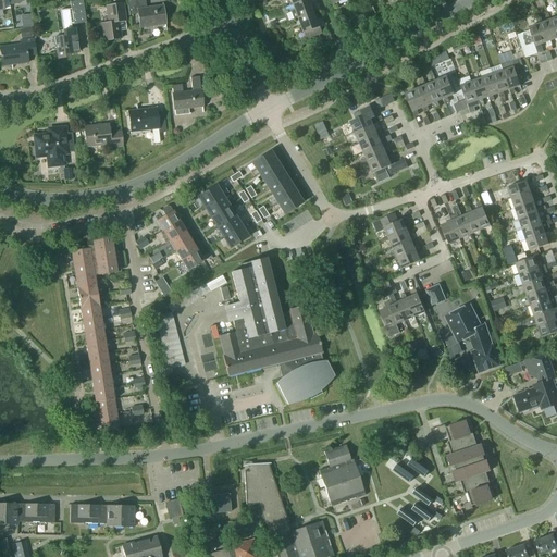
[(75,28),(72,28),(71,24),(86,22),(83,0),(75,0),(71,1),(72,8),(60,10),(64,36),(53,37),(54,45),(57,44),(59,58),(69,57),(67,53),(78,52),(75,28)]
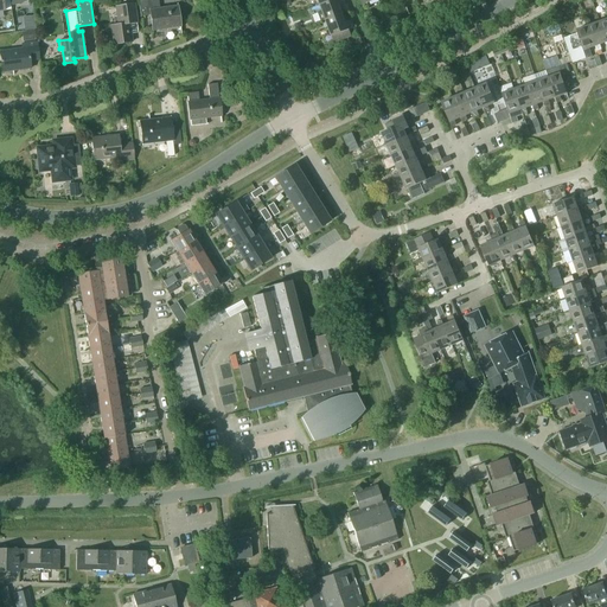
[(152,31),(180,26),(178,6),(159,8),(158,0),(138,0),(141,17),(149,16),(152,31)]
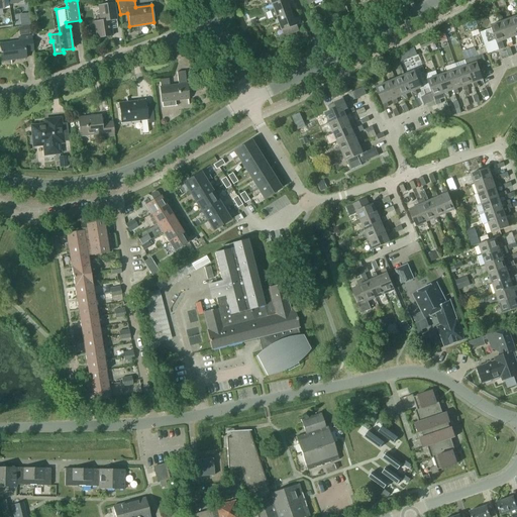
[(295,2),(293,0),(283,0),(273,4),(278,17),(292,12),(289,4),(295,2)]
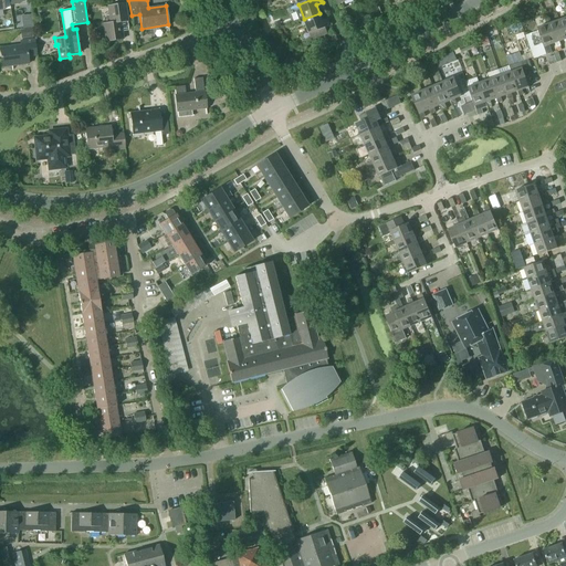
[(121,23),(127,22),(125,3),(107,6),(109,23),(103,23),(105,42),(123,39),(121,23)]
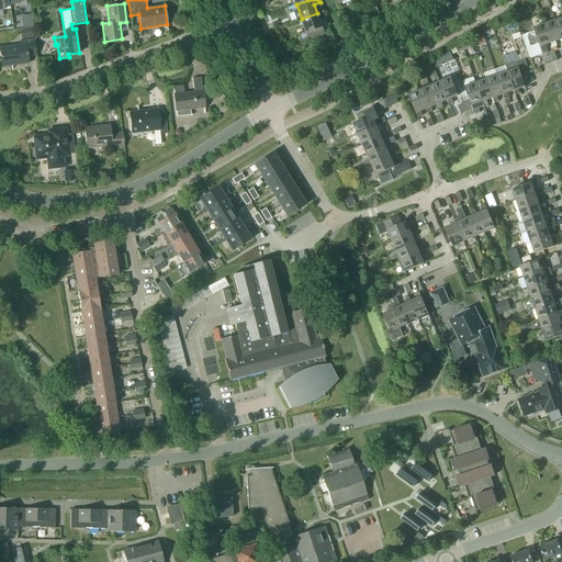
[(377,6),(371,8),(374,17),(380,14),(377,6)]
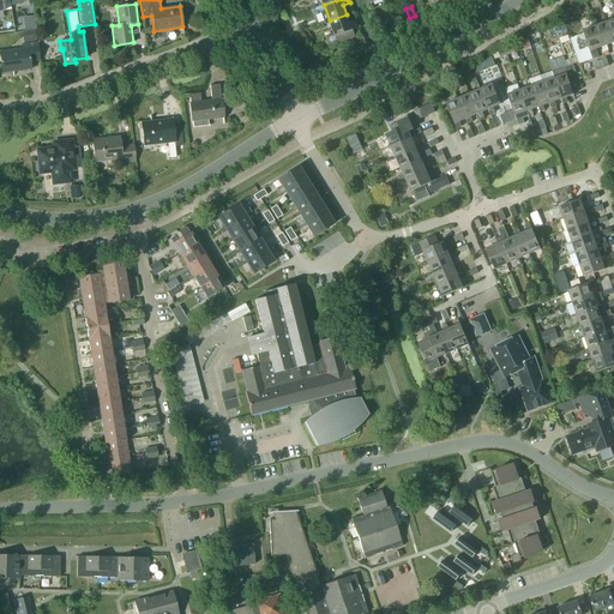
[(405,8),(399,11),(403,20),(409,18),(405,8)]
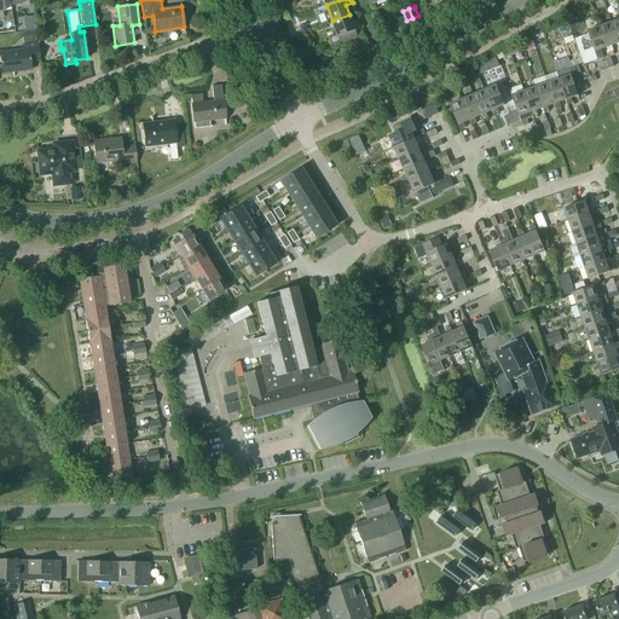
[(333,21),(339,36),(341,44),(359,36),(356,30),(362,28),(359,21),(353,23),(350,15),(333,21)]
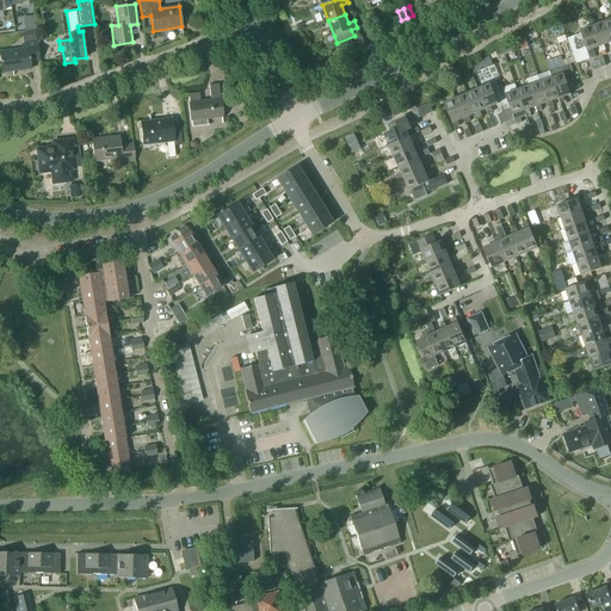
[(604,44),(610,42),(604,22),(592,25),(599,45),(602,51),(605,49),(604,44)]
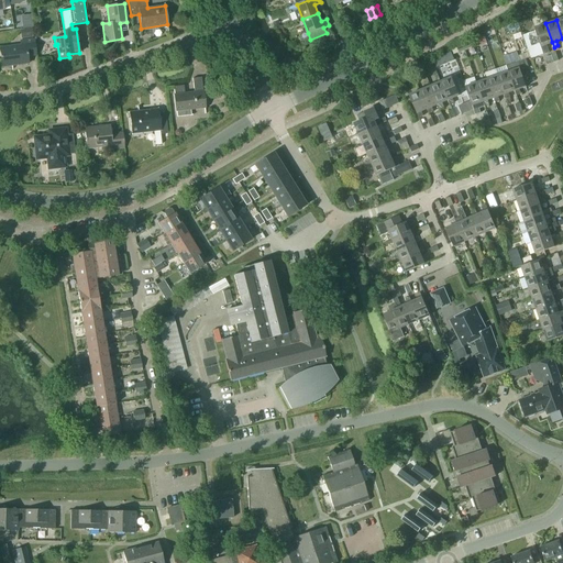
[(545,45),(552,42),(545,23),(534,28),(536,31),(528,33),(532,46),(540,43),(543,51),(548,50),(545,45)]
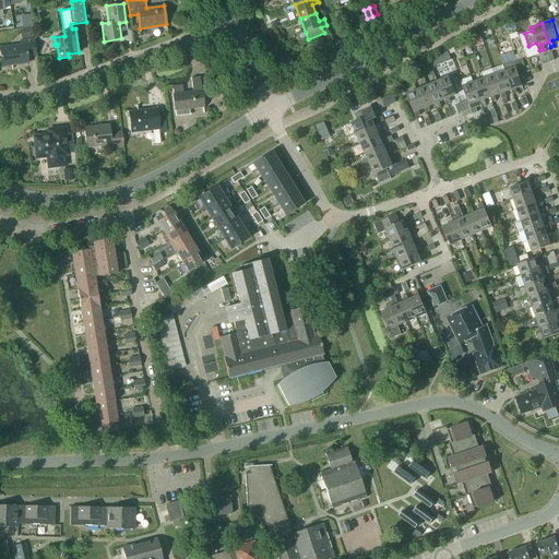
[(20,30),(21,38),(33,36),(32,27),(20,30)]
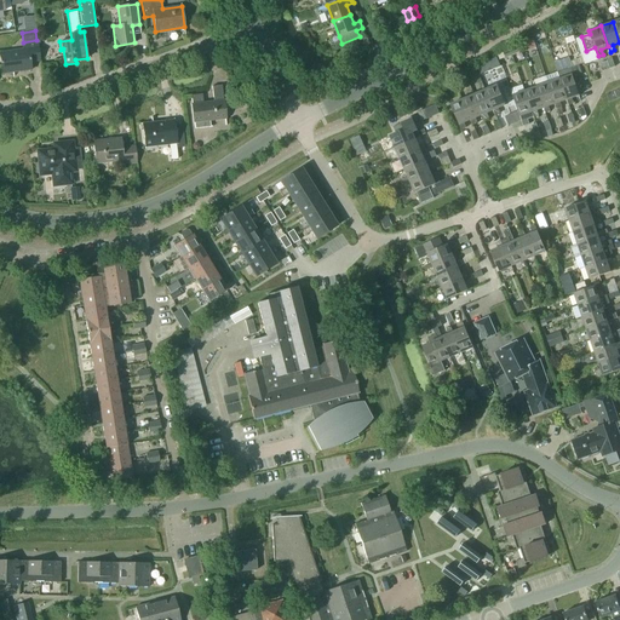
[(368,38),(360,40),(363,47),(371,45),(368,38)]
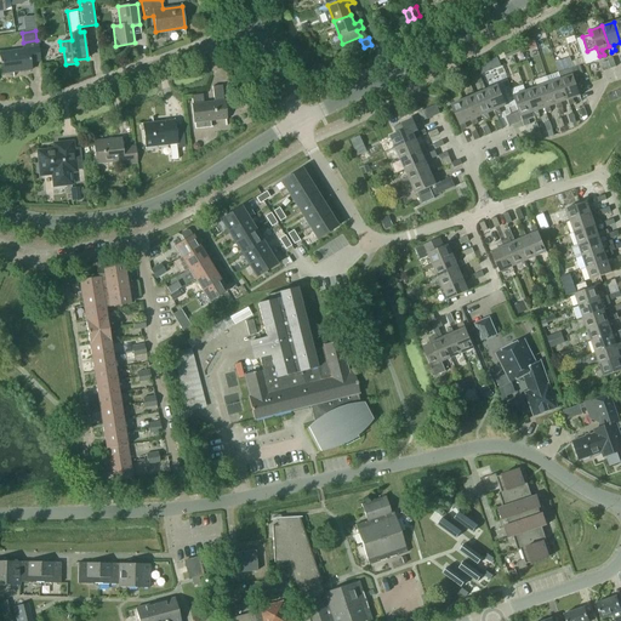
[(30,62),(40,61),(38,43),(27,44),(28,49),(0,52),(0,55),(3,74),(32,69),(30,62)]
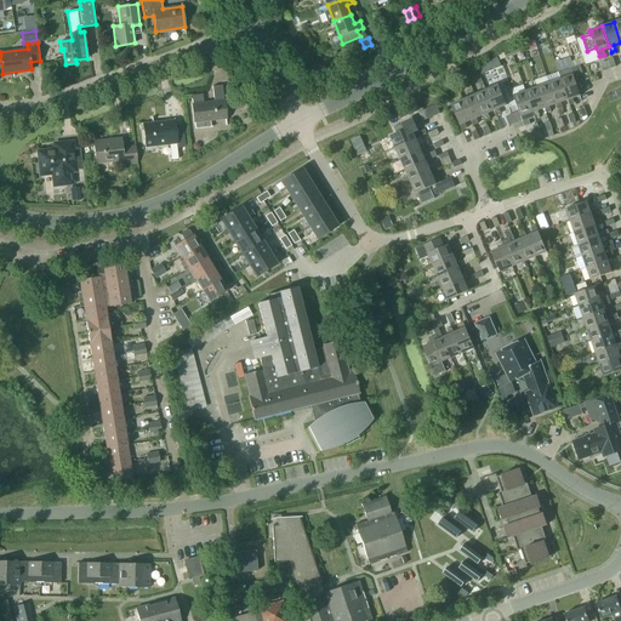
[(580,64),(570,68),(575,81),(585,78),(580,64)]
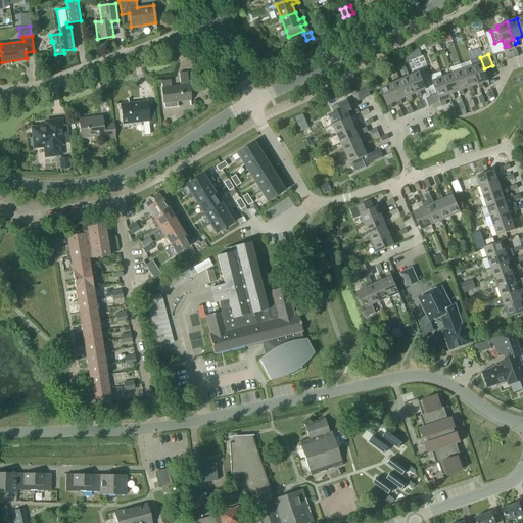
[(472,66),(478,84),(480,88),(483,87),(481,83),(488,80),(484,68),(480,57),(470,60),(472,66)]
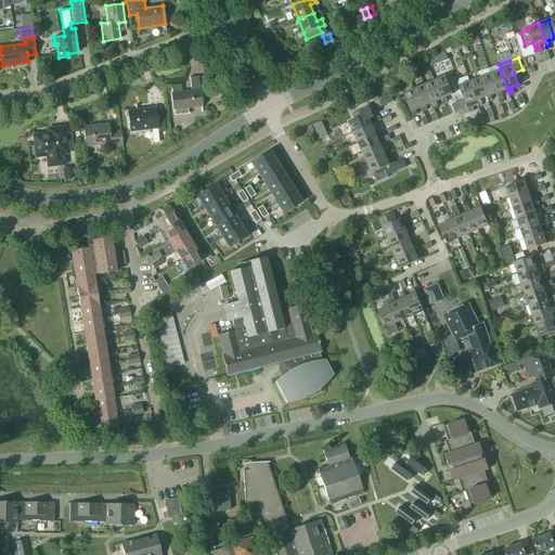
[(491,74),(498,92),(499,98),(502,95),(501,91),(507,89),(501,71),(491,74)]
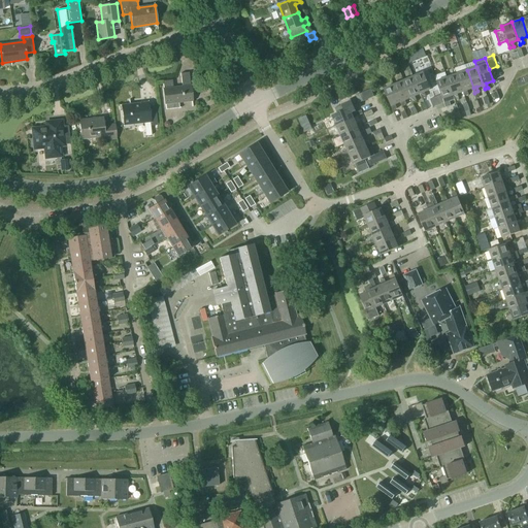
[(457,74),(463,92),(464,96),(468,95),(467,90),(473,88),(467,70),(457,74)]
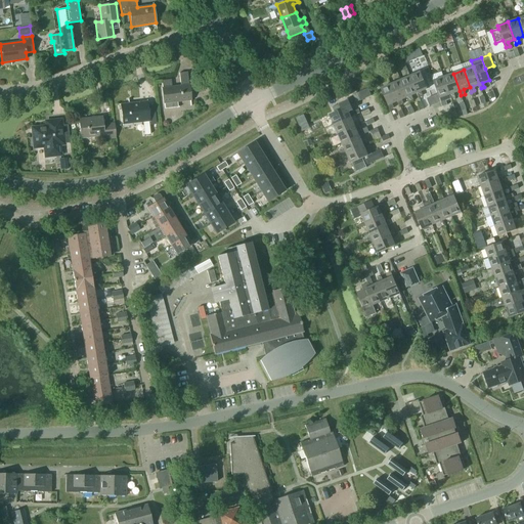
[(177,101),(190,100),(187,72),(179,73),(180,86),(171,87),(170,79),(162,80),(165,108),(178,107),(177,101)]
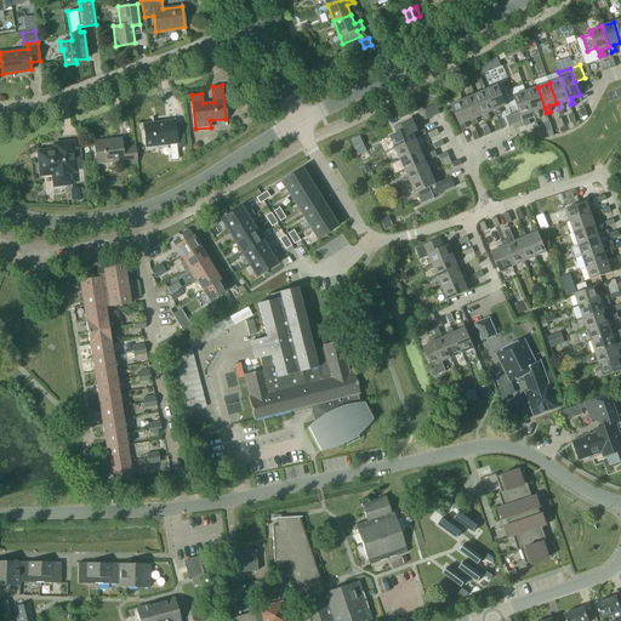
[(499,85),(486,90),(495,110),(497,115),(501,113),(500,108),(507,104),(499,85)]
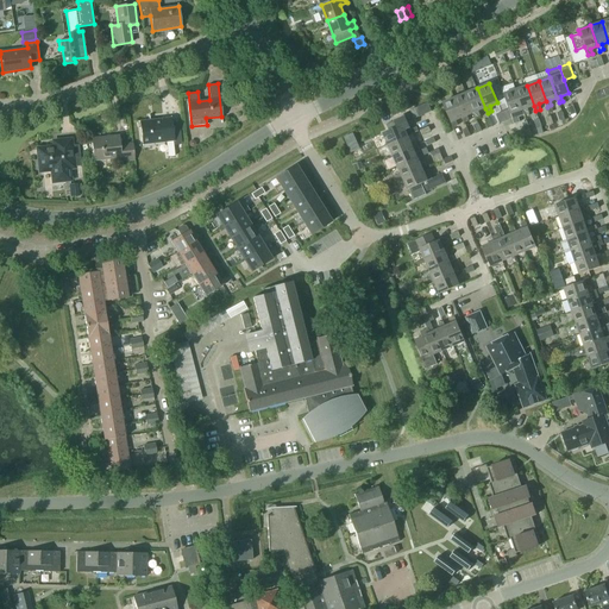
[(527,86),(515,89),(525,114),(528,113),(527,108),(534,106),(527,86)]
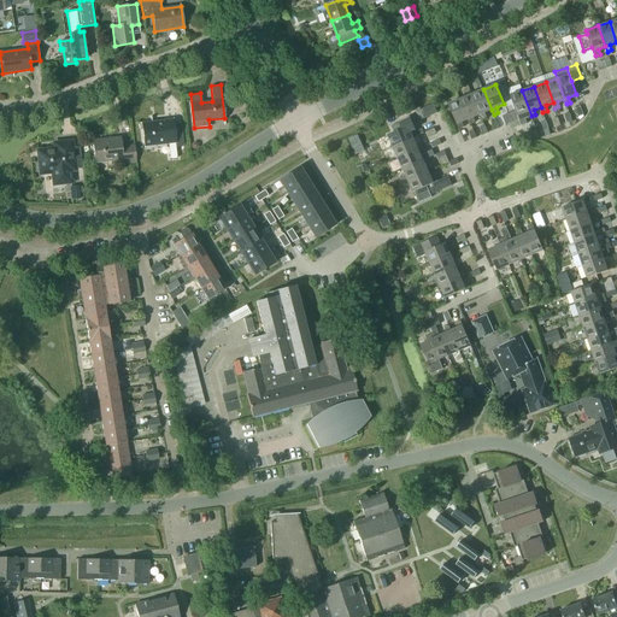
[(483,89),(472,94),(481,115),(483,119),(487,117),(485,112),(492,110),(483,89)]
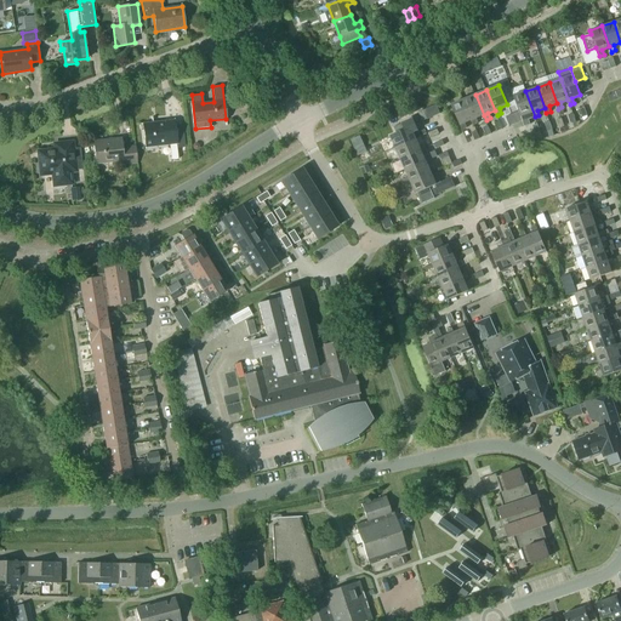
[(522,121),(524,126),(530,125),(528,119),(535,117),(525,91),(513,96),(519,112),(522,121)]
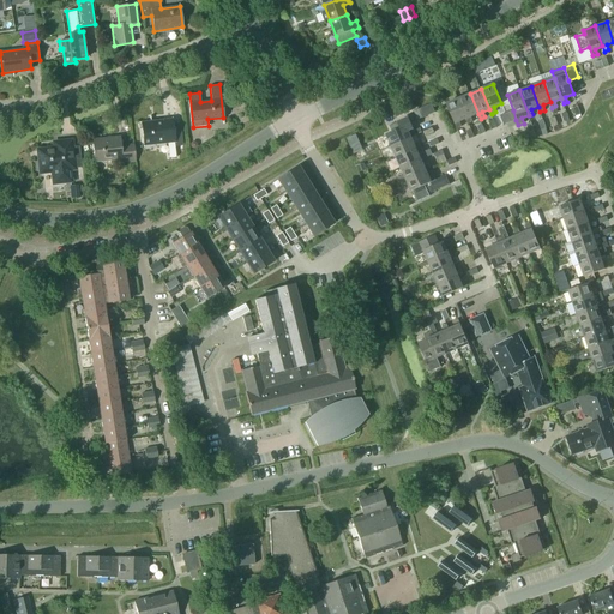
[(470,94),(458,98),(467,118),(469,122),(474,121),(471,116),(479,114),(470,94)]
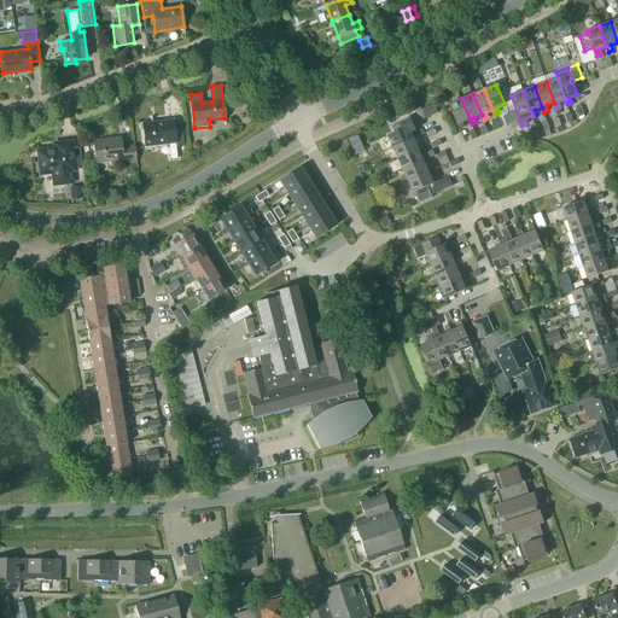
[(470,118),(461,99),(449,104),(460,129),(465,127),(462,122),(470,118)]
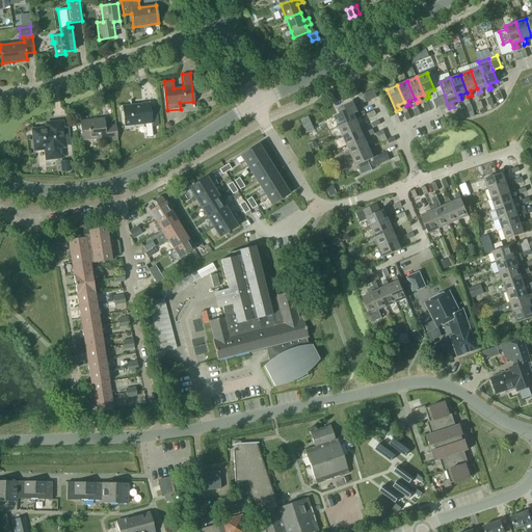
[(366,101),(377,97),(374,89),(363,95),(366,101)]
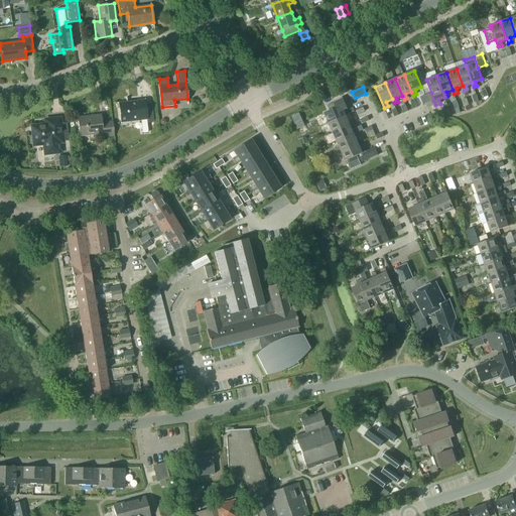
[(334,99),(340,96),(337,91),(331,94),(334,99)]
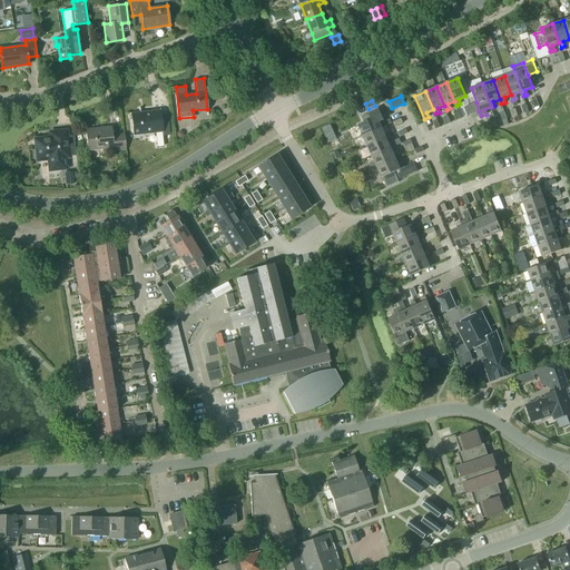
[(477,102),(463,108),(468,116),(479,111),(477,102)]
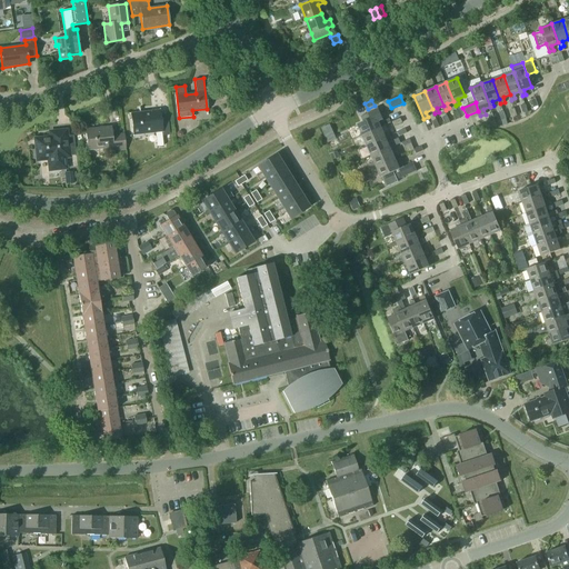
[(358,125),(362,135),(381,127),(386,125),(378,108),(361,116),(363,121),(358,125)]
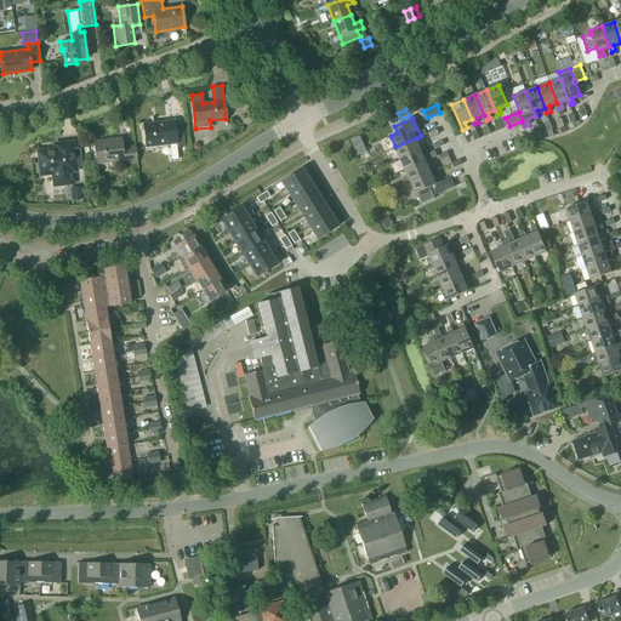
[(178,144),(176,125),(176,120),(143,124),(147,148),(170,146),(178,144)]
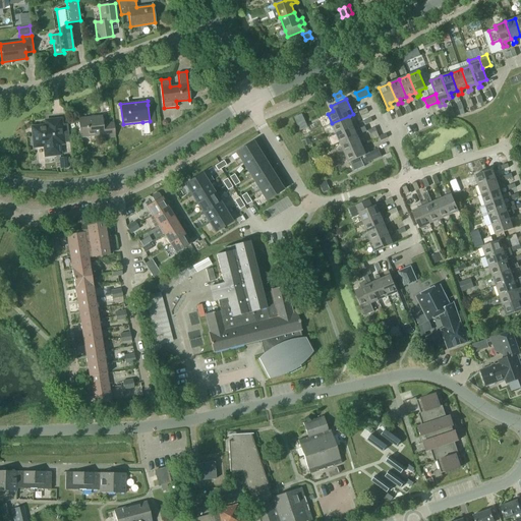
[(447,105),(450,115),(455,114),(451,103),(447,105)]
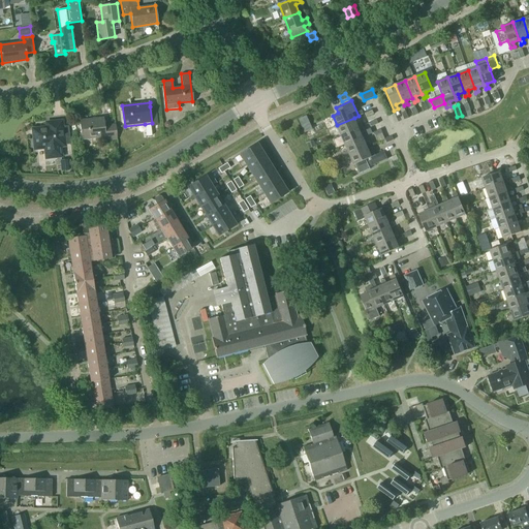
[(105,141),(118,139),(116,124),(105,125),(104,117),(80,120),(82,139),(105,137),(105,141)]
